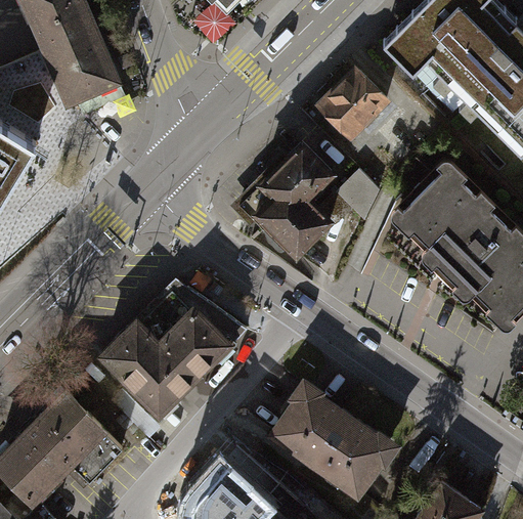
[(84,0),(24,0),(73,111),(124,88),(84,0)]
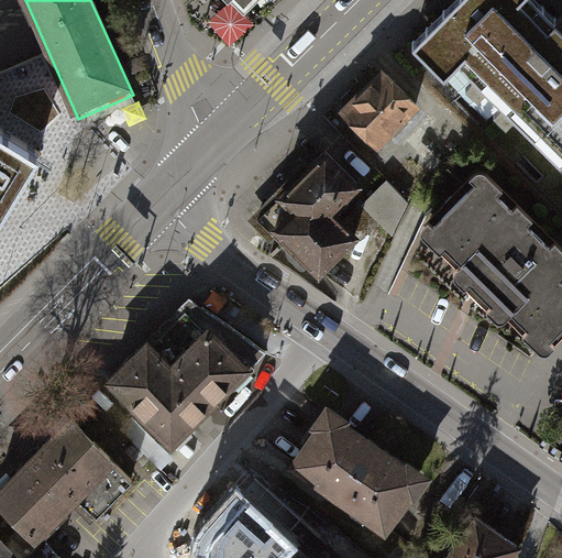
[(218,0),(232,15),(249,0),(218,0)]
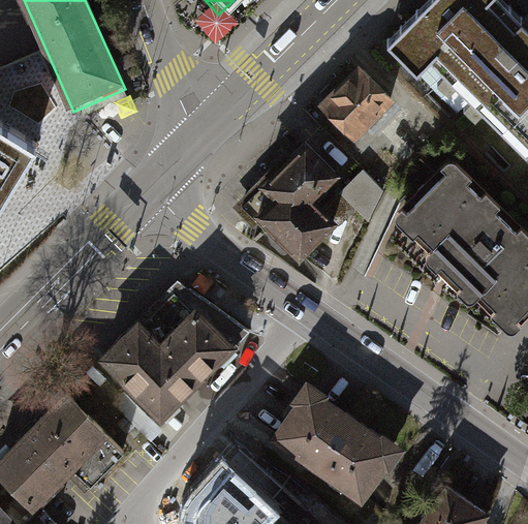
[(425,0),(382,47),(410,73),(422,62),(527,161),(527,29),(497,0),(425,0)]
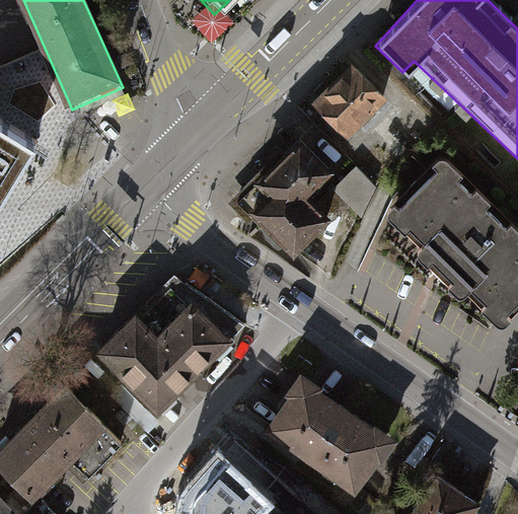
[(351,72),(313,108),(346,142),(383,105),(351,72)]
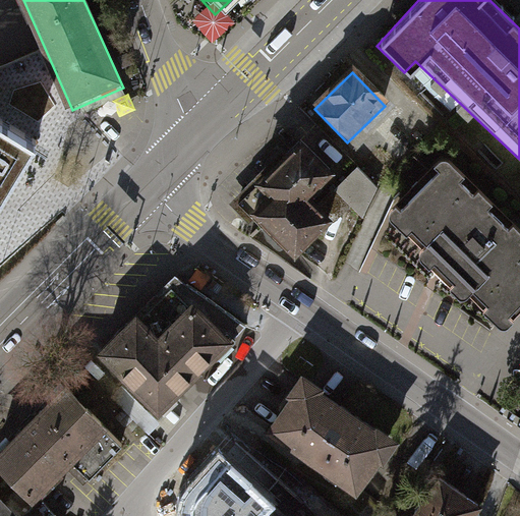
[(37,146),(0,123),(0,206),(19,174),(37,146)]
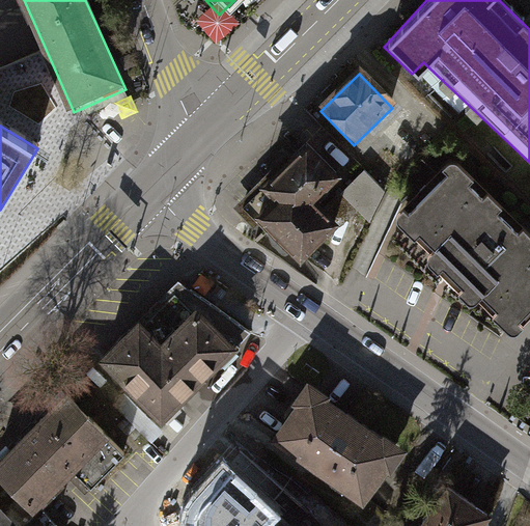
[(304,154),(247,213),(302,265),(358,206),(304,154)]
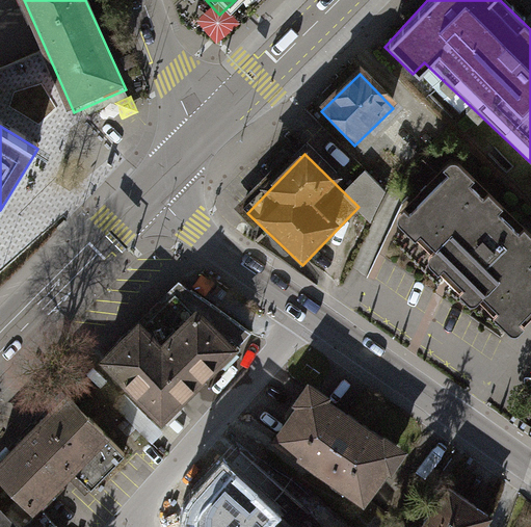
[(530,246),(453,168),(392,229),(508,346),(530,323),(530,246)]
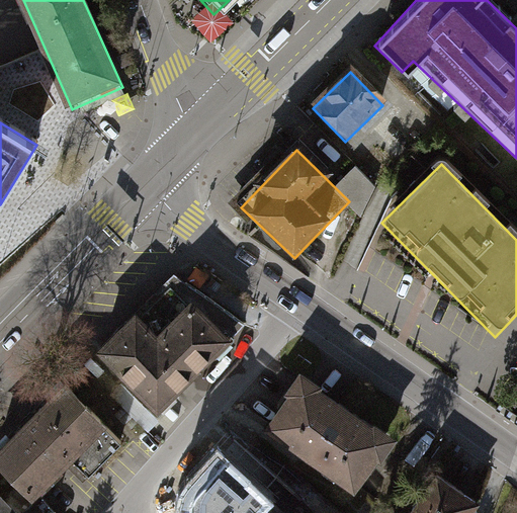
[(136,320),(96,359),(160,422),(234,347),(231,344),(245,330),(175,280),(136,320)]
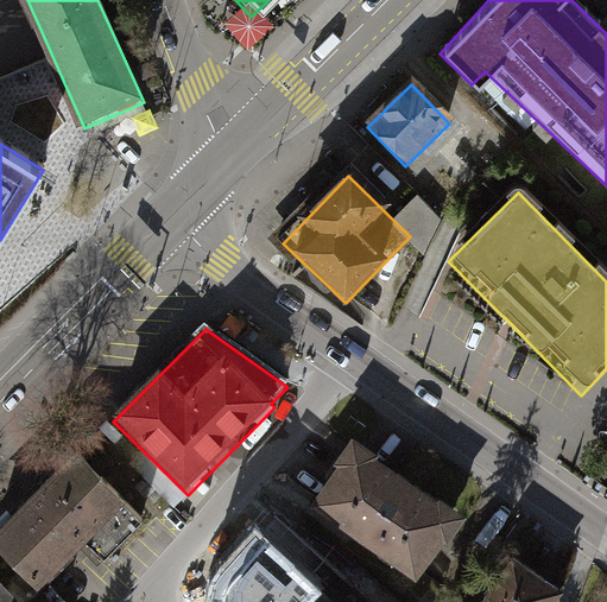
[(449,519),(340,444),(299,502),(409,577),(449,519)]
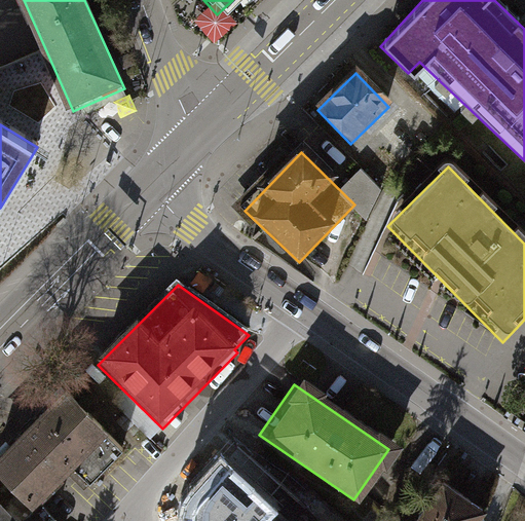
[(65,391),(0,454),(0,470),(30,499),(66,463),(85,483),(121,447),(65,391)]
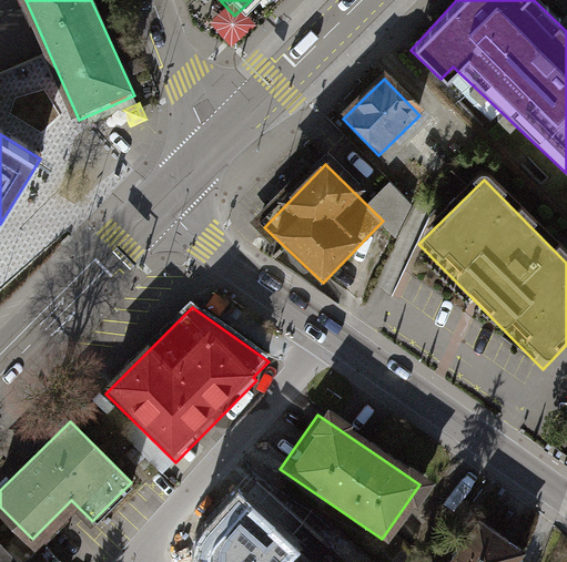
[(277,561),(289,550),(240,506),(198,552),(208,561),(277,561)]
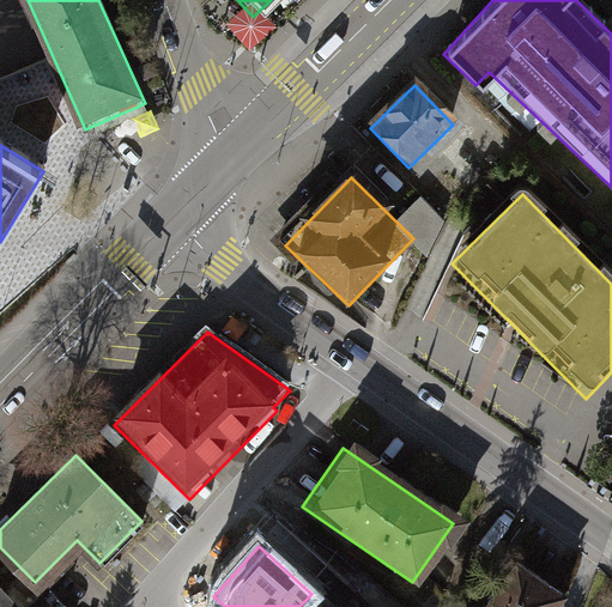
[(513,563),(483,606),(564,606),(568,601),(513,563)]
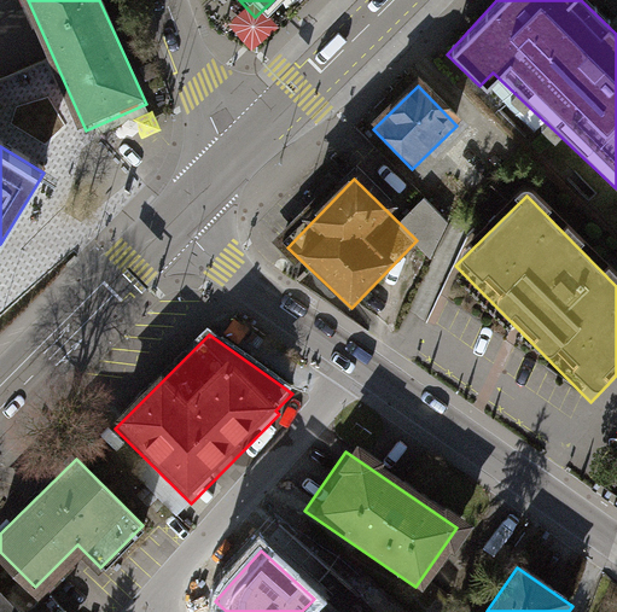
[(13,611),(0,599),(0,611),(13,611)]
